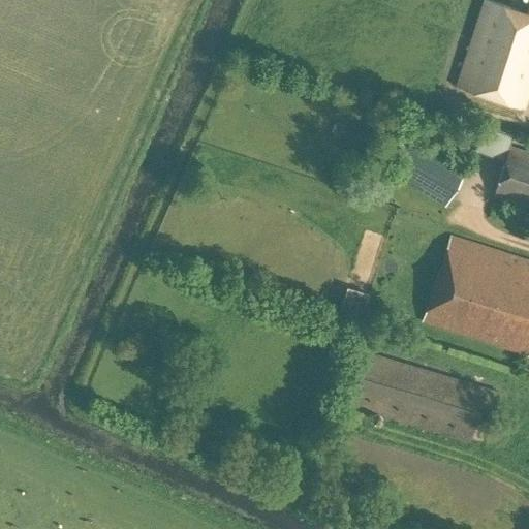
[(528,12),(489,0),(483,0),(456,87),(526,110),(528,100),(528,12)]
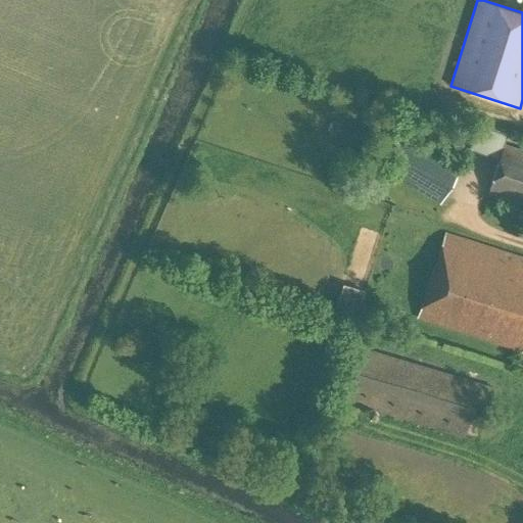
[(439,204),(461,168),(400,135),(379,171),(439,204)]
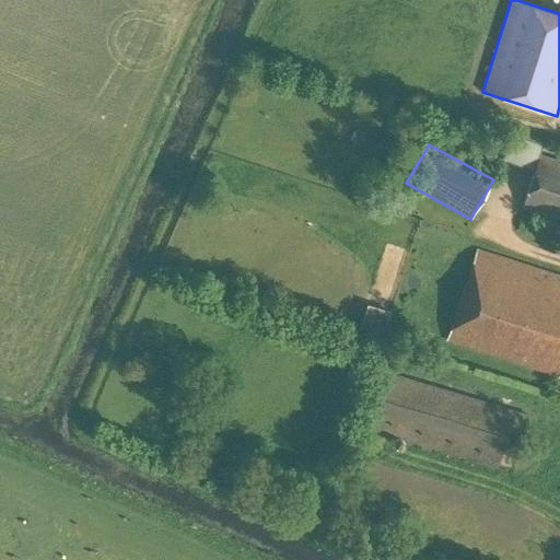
[(559,162),(538,155),(523,206),(559,218),(559,162)]
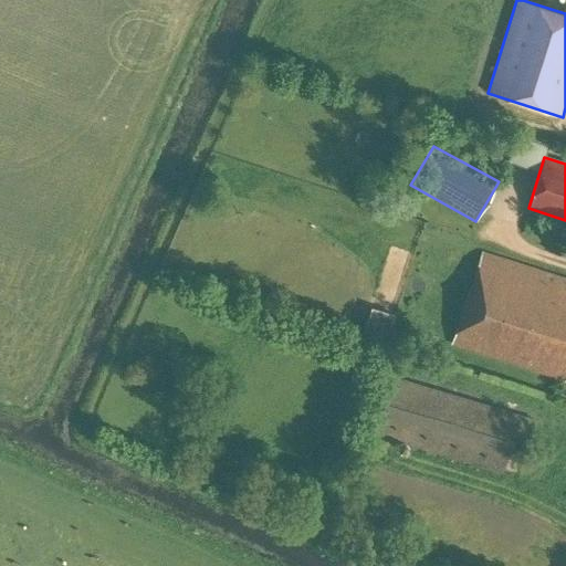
[(390,192),(387,205),(404,210),(407,198),(390,192)]
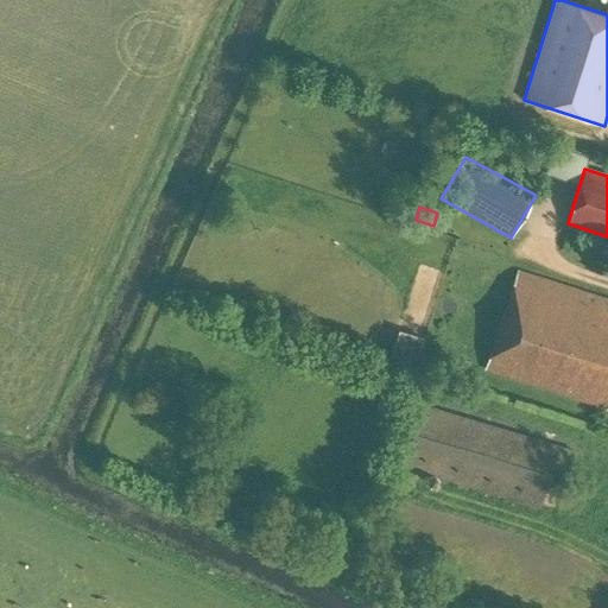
[(607,299),(518,272),(483,369),(607,409),(607,404),(607,299)]
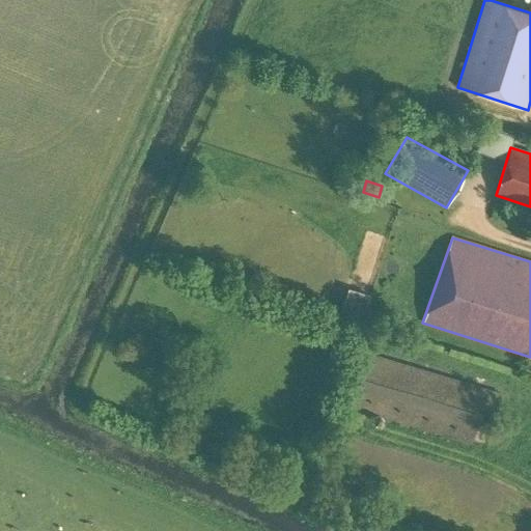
[(471,443),(487,391),(368,355),(352,408),(471,443)]
